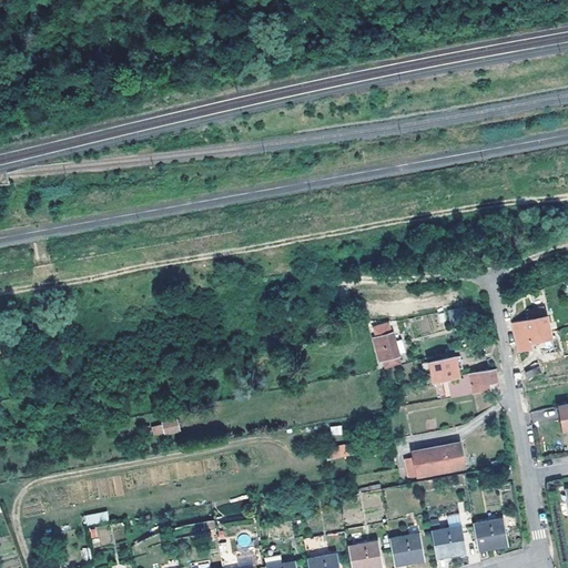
[(530,321),(515,324),(521,351),(534,347),(533,343),(555,337),(549,316),(548,316),(546,307),(528,311),(530,321)]
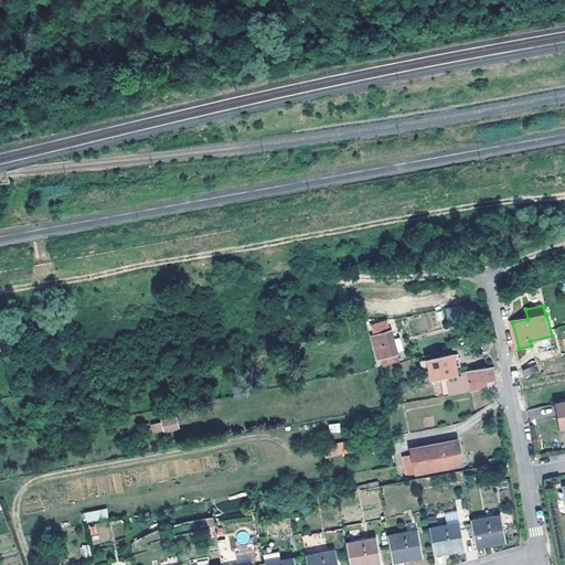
[(452,307),(434,311),(437,328),(456,323),(452,307)]
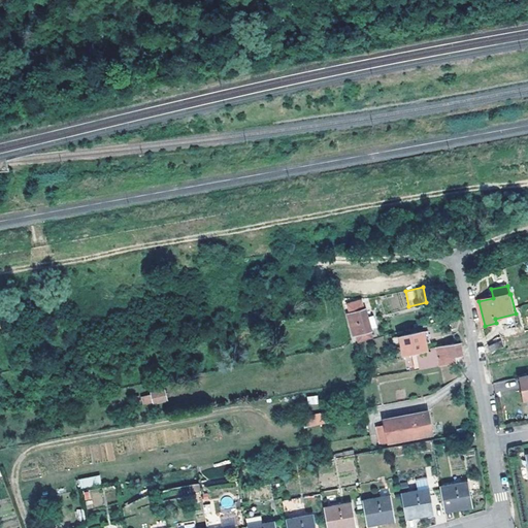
[(371,331),(363,301),(347,305),(355,335),(371,331)]
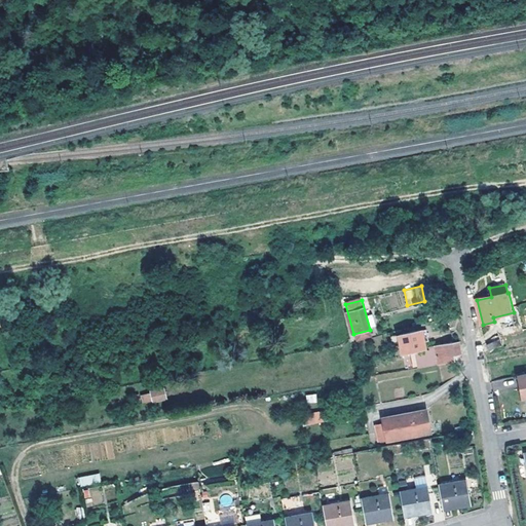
[(424,342),(422,330),(400,336),(401,341),(403,352),(416,349),(419,367),(439,364),(436,346),(429,347),(429,348),(422,350),(421,348),(425,347),(424,342)]
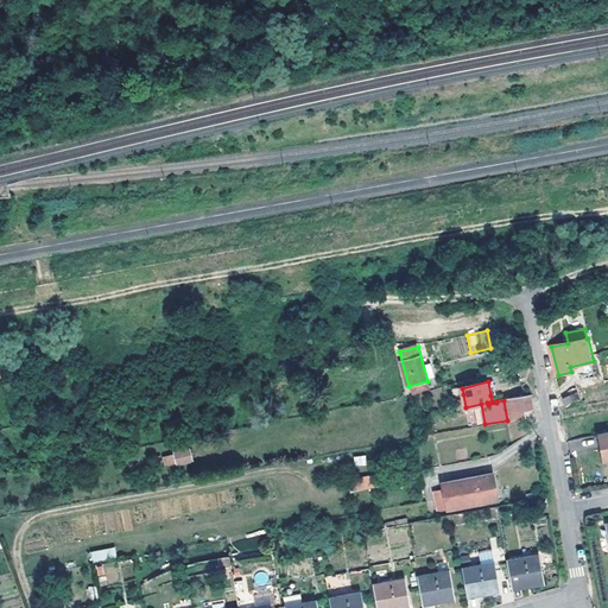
[(507,420),(527,417),(534,409),(531,394),(525,394),(504,399),(504,400),(507,420)]
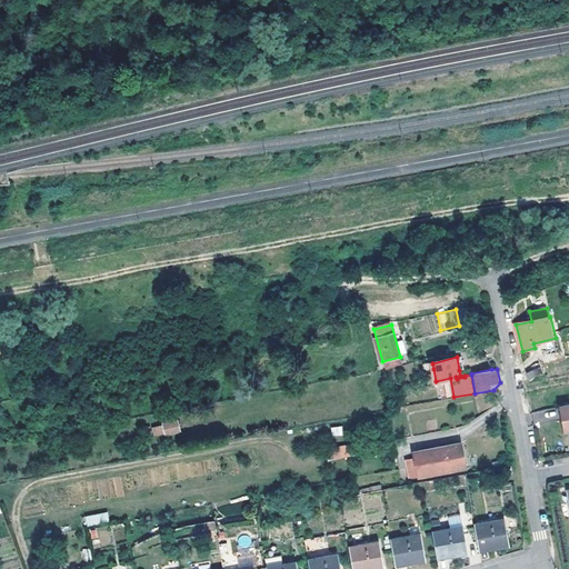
[(543,372),(529,377),(531,383),(546,379),(543,372)]
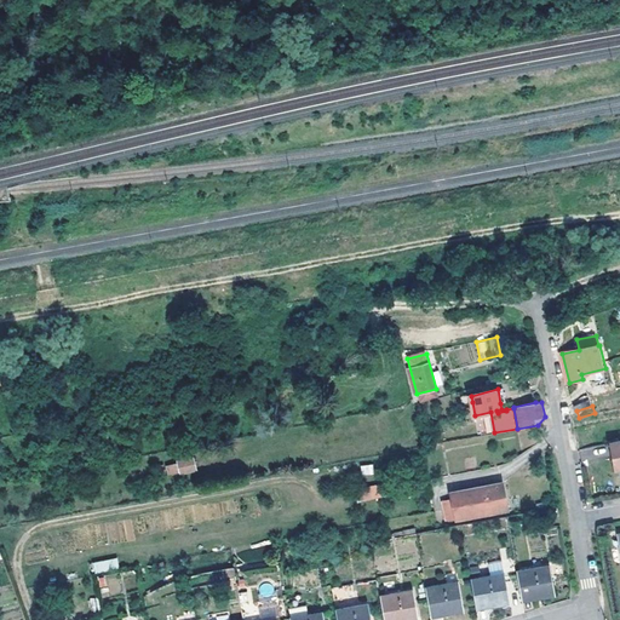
[(167,477),(196,472),(194,458),(165,463),(167,477)]
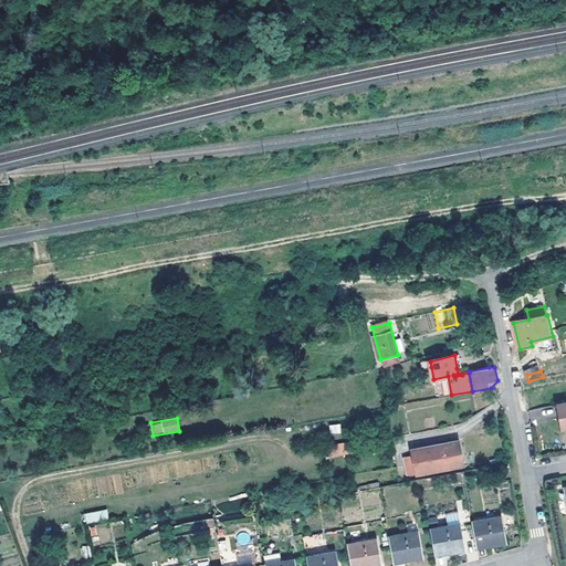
[(329,425),(331,435),(342,433),(341,423),(329,425)]
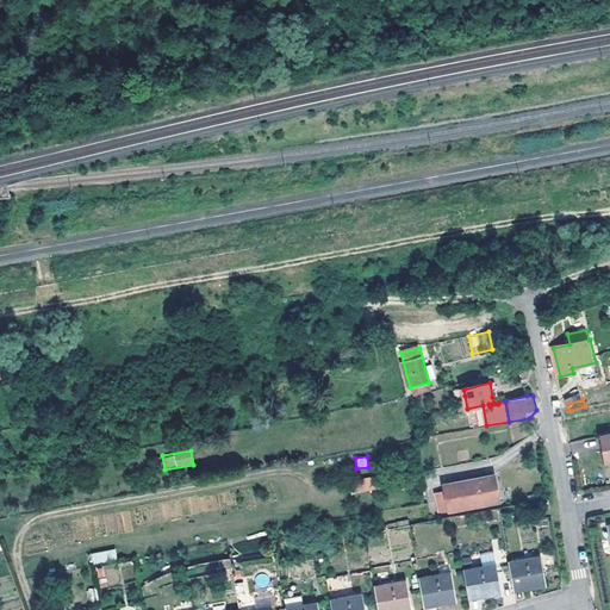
[(500,500),(496,475),(444,485),(449,510),(493,503),(498,502),(500,500)]
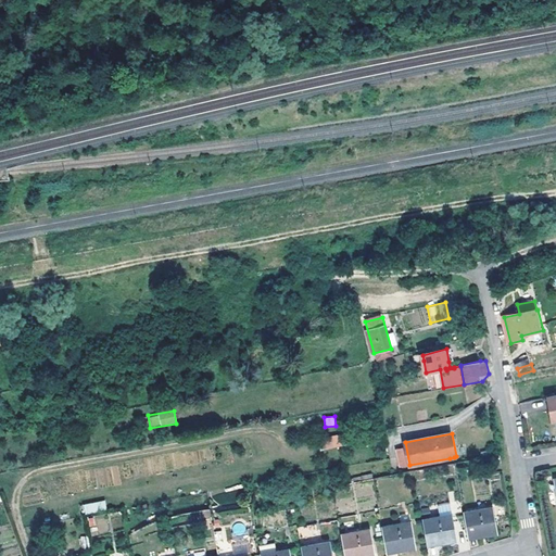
[(321,439),(324,450),(341,446),(338,434),(321,439)]
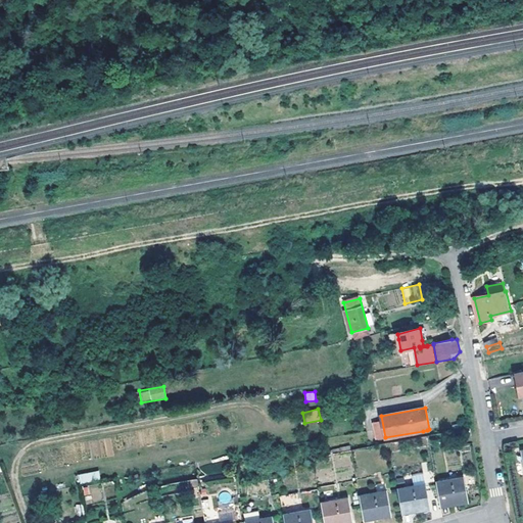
[(79,484),(100,479),(98,470),(78,475),(79,484)]
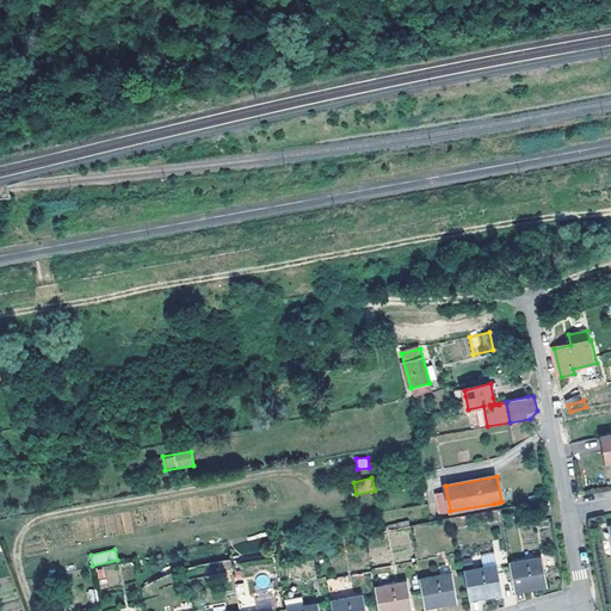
[(510,562),(514,586),(531,582),(532,588),(547,586),(542,556),(510,562)]
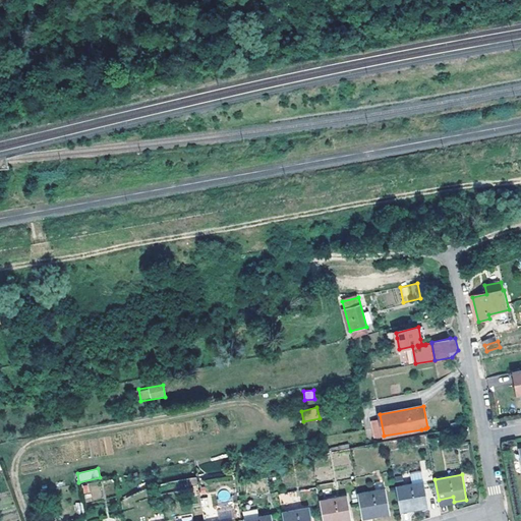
[(424,481),(396,486),(400,506),(414,503),(415,508),(428,506),(424,481)]
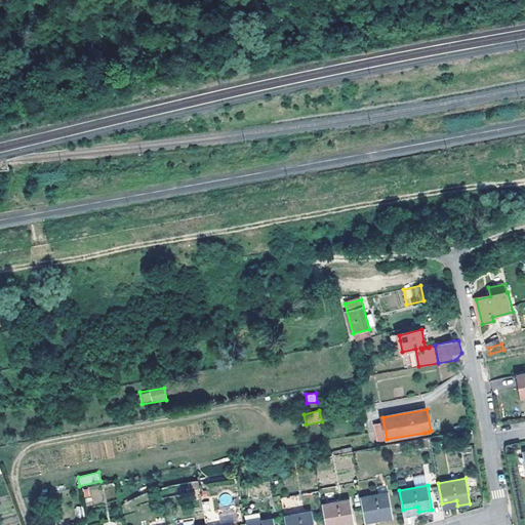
[(361,497),(365,516),(378,514),(379,519),(393,516),(389,492),(361,497)]
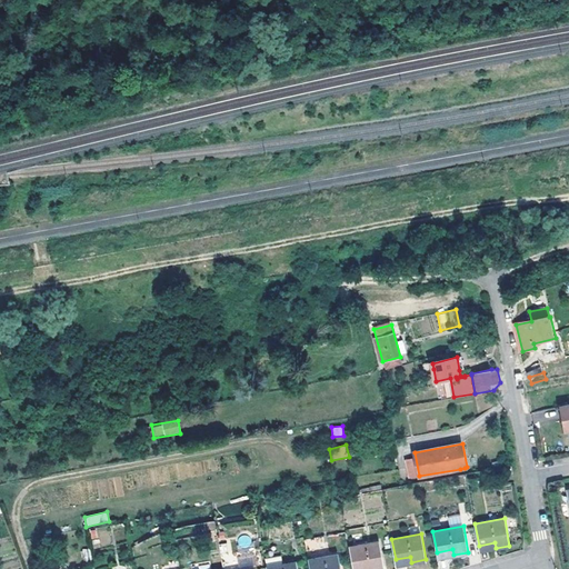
[(379,540),(350,546),(353,566),(370,563),(370,568),(372,568),(385,567),(379,540)]
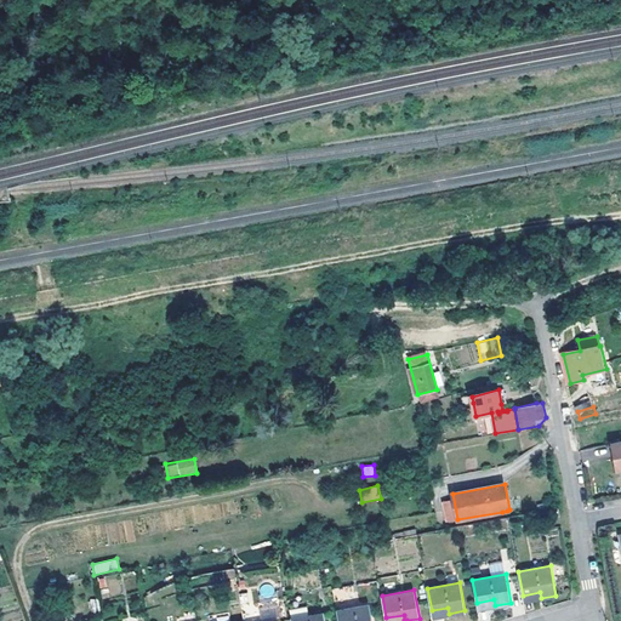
[(336,610),(339,620),(371,620),(369,604),(336,610)]
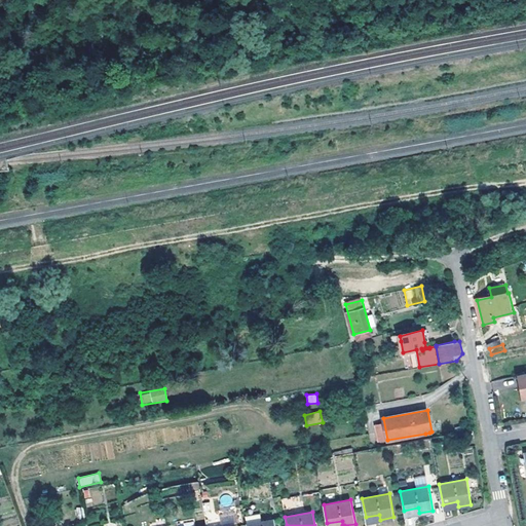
[(366,517),(367,523),(380,520),(379,515),(366,517)]
